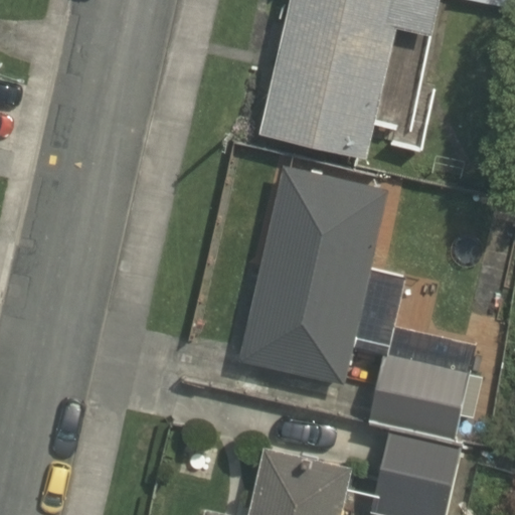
[(261,133),(368,158),(398,25),(436,33),(443,0),(290,0),(260,133),(261,133)]
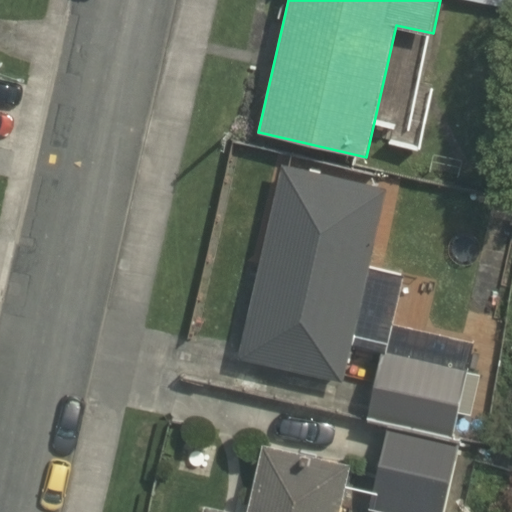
[(511,0),(457,0),(458,1),(511,11),(511,0)]
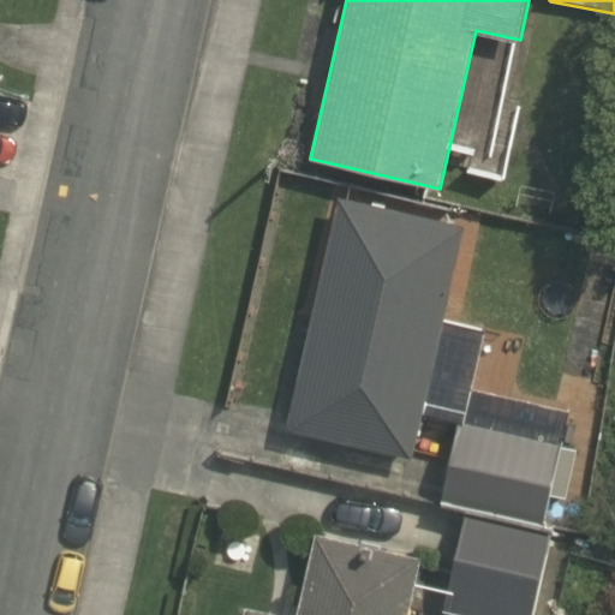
[(287,429),(412,459),(470,216),(345,187),(287,429)]
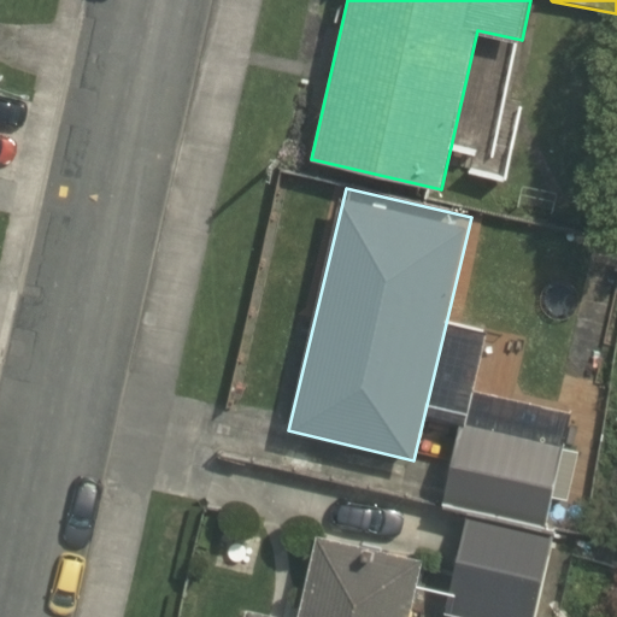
[(466,515),(557,532),(582,417),(469,392),(444,510),(466,515)]
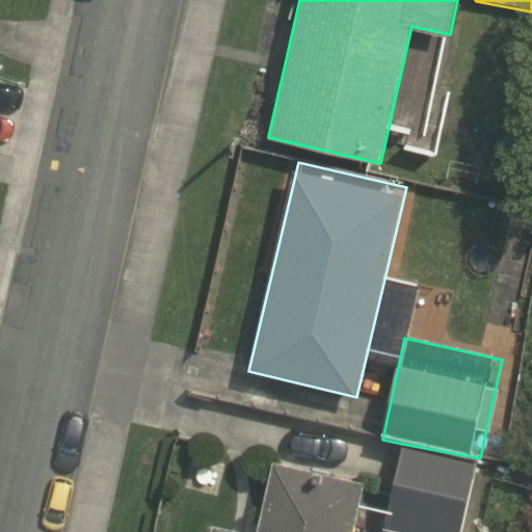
[(399,531),(463,531),(480,458),(402,444),(383,529),(386,529),(399,531)]
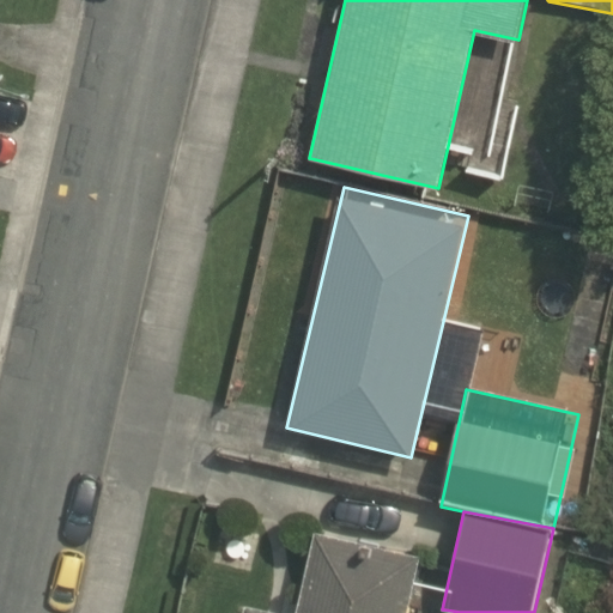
[(244,612),(410,612),(425,553),(316,527),(295,612),(247,601),(244,612)]
